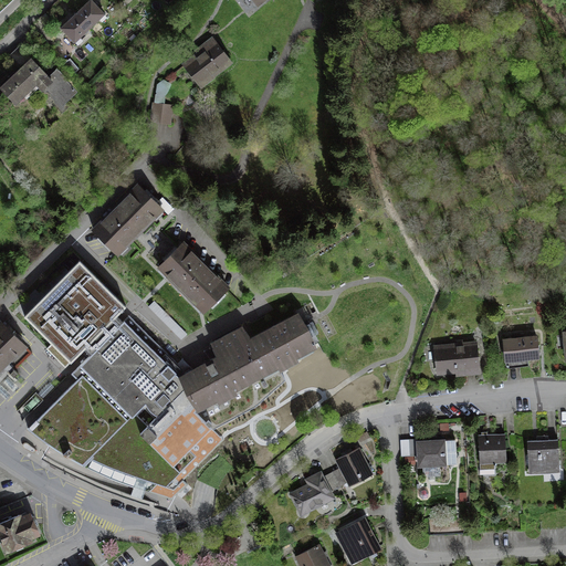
[(112,20),(95,3),(66,32),(83,48),(112,20)]
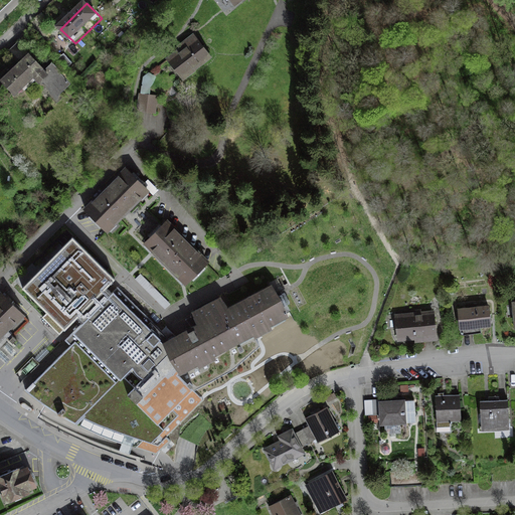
[(209,56),(193,35),(184,42),(186,44),(167,59),(182,77),(209,56)]
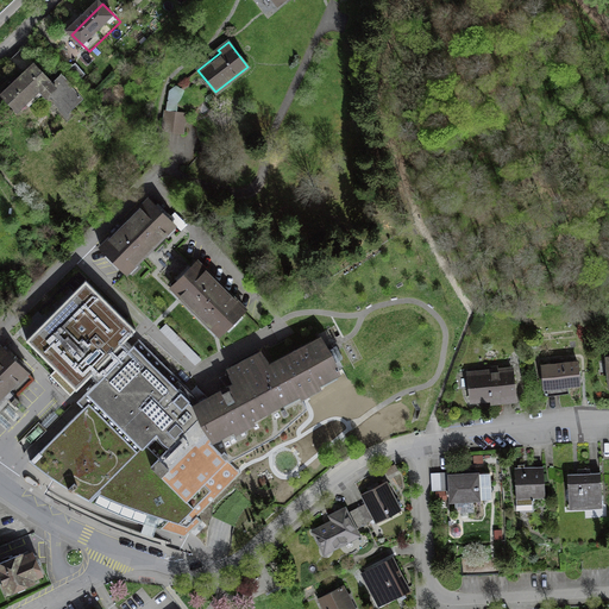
[(54,88),(38,69),(6,99),(24,119),(46,98),(68,120),(87,100),(66,79),(54,88)]
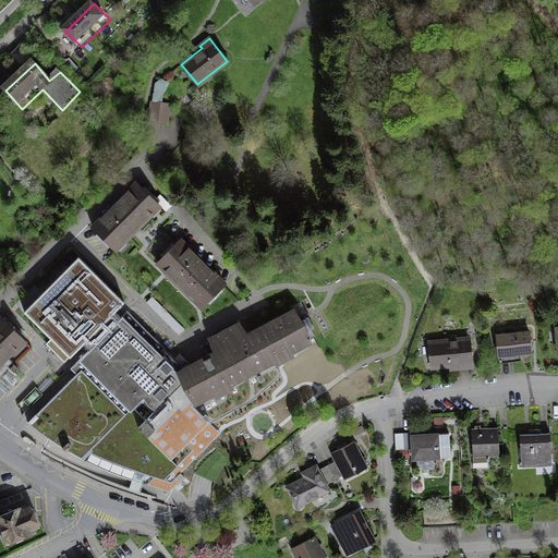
[(162,80),(156,84),(154,101),(160,102),(161,94),(168,83),(162,80)]
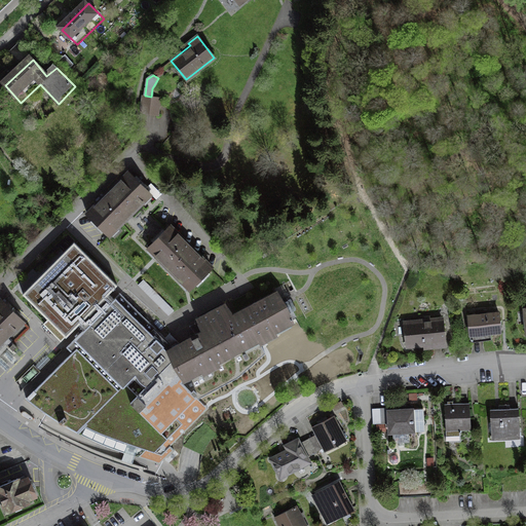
[(145,96),(143,96),(141,113),(157,115),(159,98),(151,97),(145,96)]
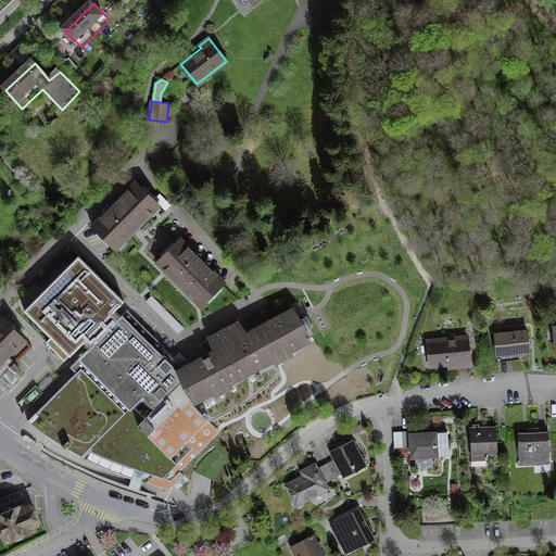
[(115,249),(159,205),(136,182),(92,226),(115,249)]
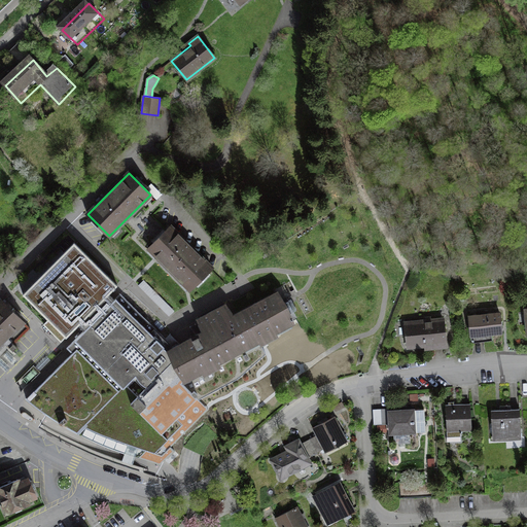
[(212,268),(170,226),(148,248),(190,289),(212,268)]
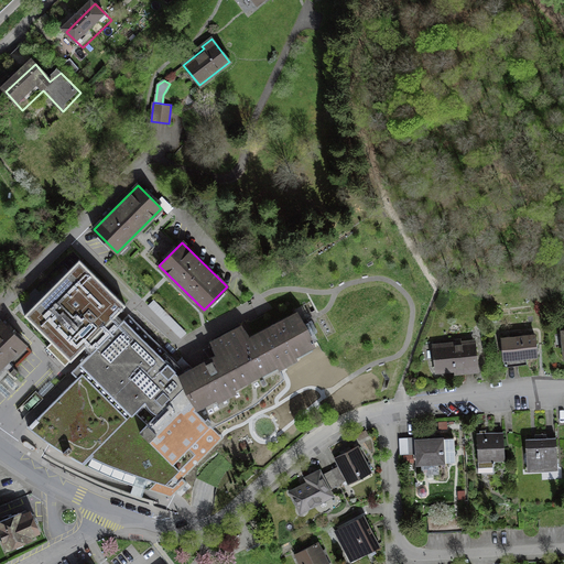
[(129,314),(123,321),(117,314),(125,305),(79,259),(24,314),(52,342),(47,345),(46,347),(52,353),(56,357),(58,359),(60,358),(64,354),(71,360),(84,347),(89,353),(73,370),(72,371),(74,375),(77,378),(29,426),(36,434),(49,443),(58,449),(73,458),(88,466),(100,472),(114,477),(129,483),(137,475),(138,475),(138,477),(139,478),(140,480),(141,480),(142,480),(143,480),(144,479),(147,478),(154,480),(165,484),(195,455),(187,447),(209,425),(212,427),(255,405),(284,379),(279,368),(296,359),(295,353),(312,344),(310,338),(311,337),(308,333),(306,329),(304,329),(296,314),(274,326),(273,324),(271,325),(272,327),(248,340),(240,327),(213,342),(219,355),(194,369),(190,365),(188,366),(182,360),(179,364),(129,314)]
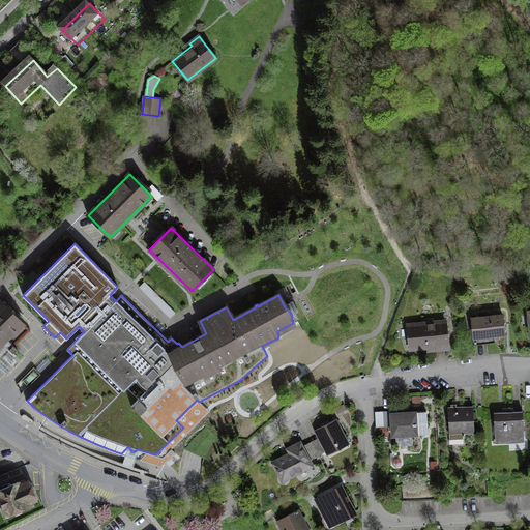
[(7,340),(24,323),(2,301),(0,303),(0,346),(3,343),(13,352),(17,349),(7,340)]
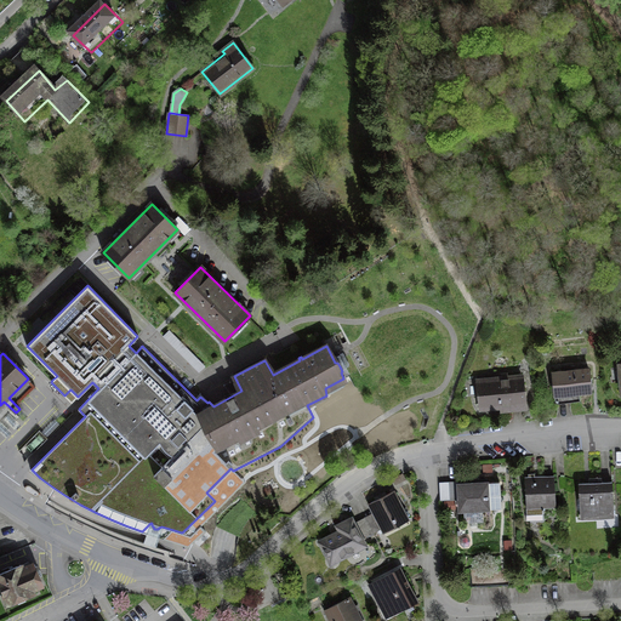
[(552,372),(556,403),(580,400),(580,392),(591,391),(588,369),(552,372)]
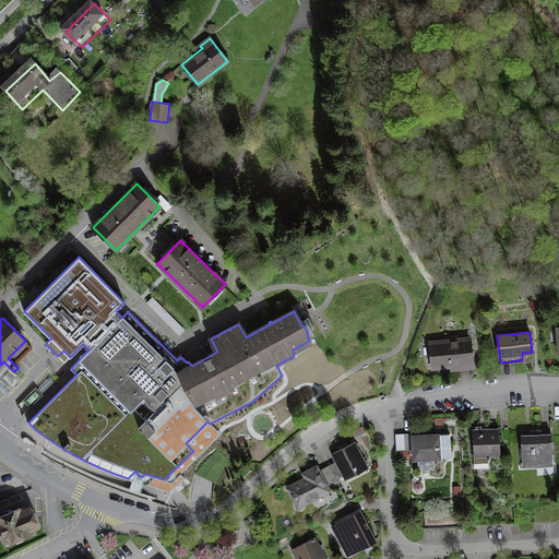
[(451,369),(473,367),(471,339),(430,342),(432,368),(451,366),(451,369)]
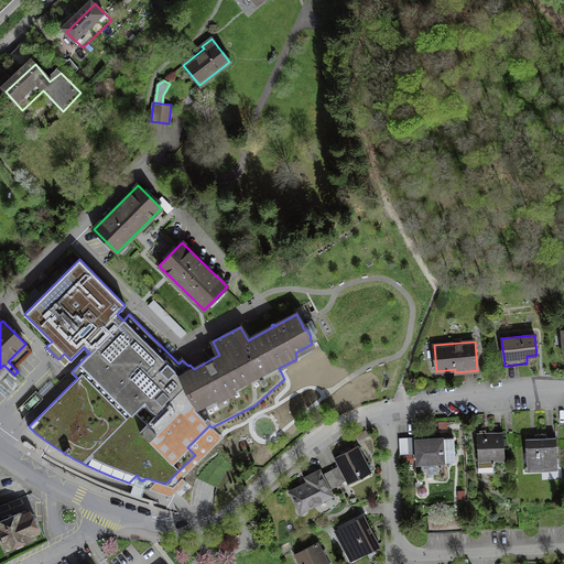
[(43,398),(35,391),(18,410),(24,416),(43,398)]
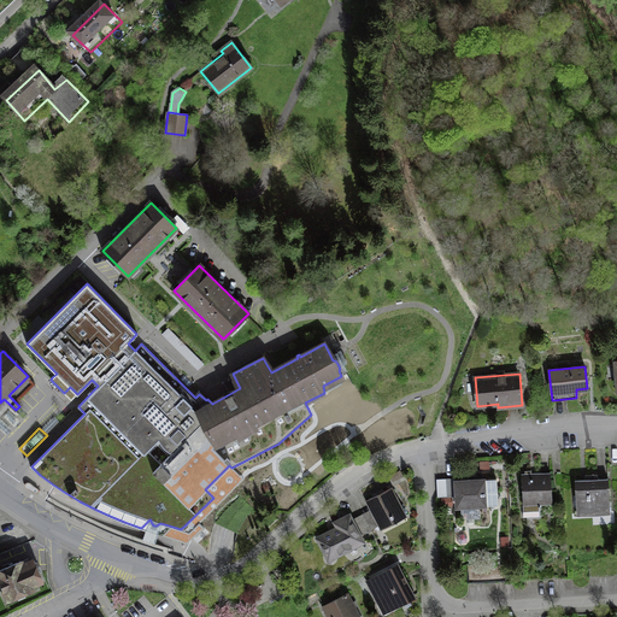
[(551,474),(521,475),(523,517),(539,516),(538,504),(552,503),(551,474)]
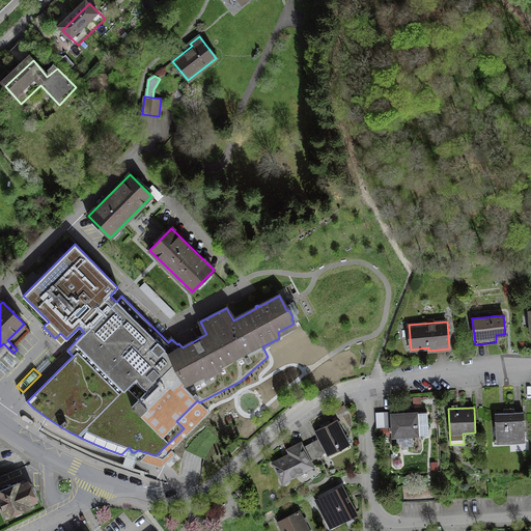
[(507,413),(495,414),(496,442),(525,441),(523,412),(514,413),(514,409),(507,409),(507,413)]
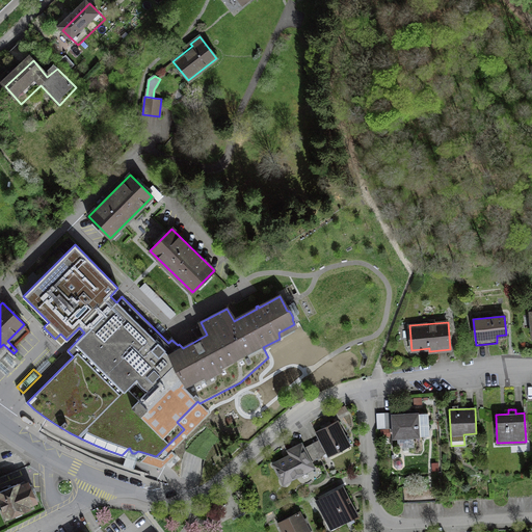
[(393,428),(392,415),(392,413),(384,413),(384,428),(393,428)]
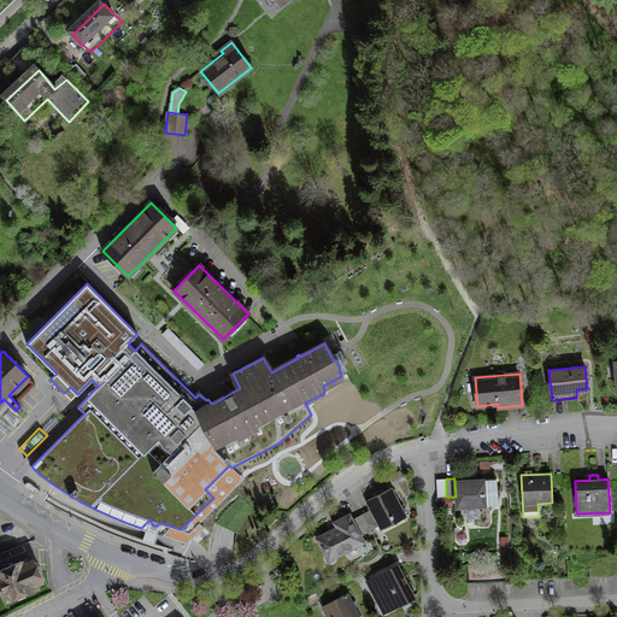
[(497,479),(454,481),(456,497),(456,507),(498,505),(497,479)]
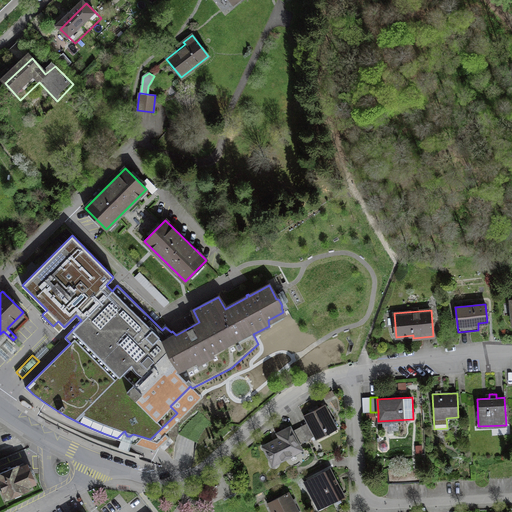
[(20,402),(21,404),(25,406),(28,408),(29,409),(30,409),(31,408),(32,407),(32,406),(31,405),(25,400),(24,400),(22,400),(21,401),(20,402)]
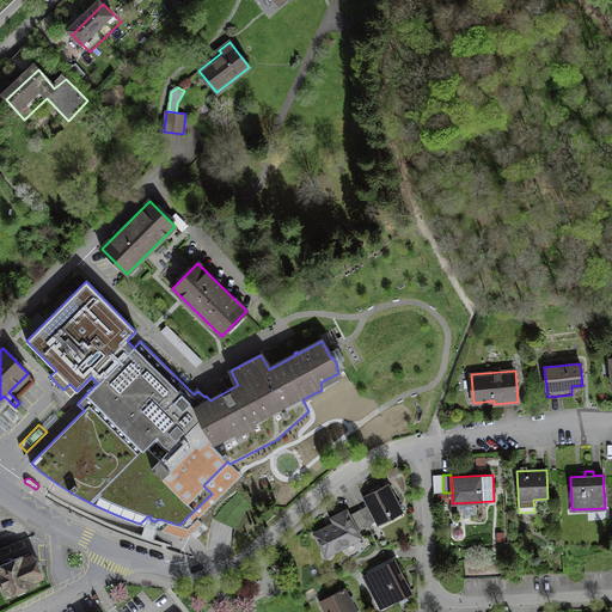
[(403,512),(389,483),(362,496),(367,506),(359,509),(367,526),(375,521),(377,525),(403,512)]
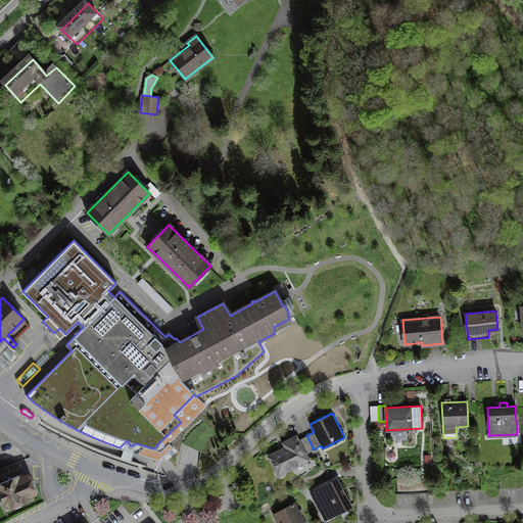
[(314,449),(306,435),(297,440),(296,437),(290,440),(286,442),(288,447),(270,457),(279,474),(306,460),(304,455),(314,449)]
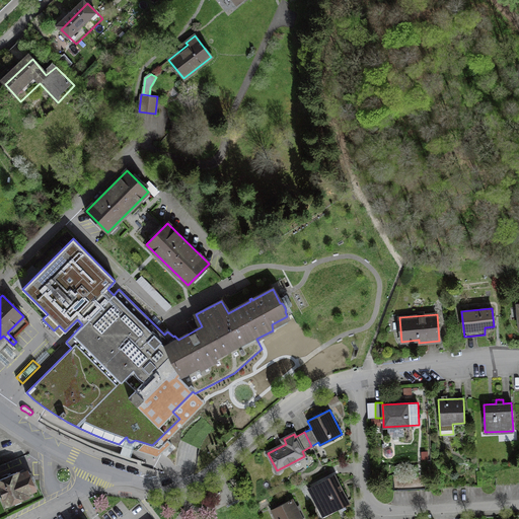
[(510,469),(503,470),(503,485),(511,485),(510,469)]
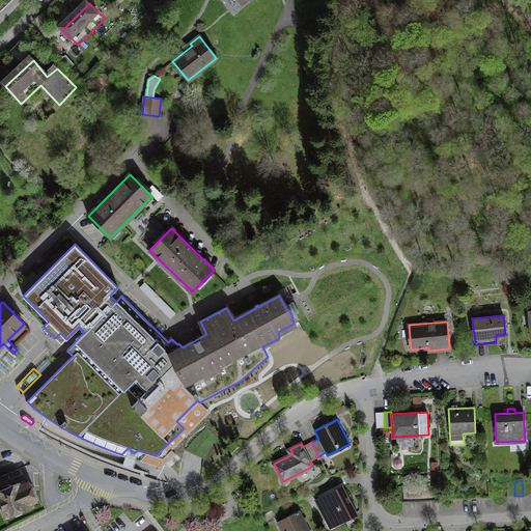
[(18,482),(0,490),(0,500),(6,515),(28,507),(27,503),(35,499),(28,481),(19,485),(18,482)]
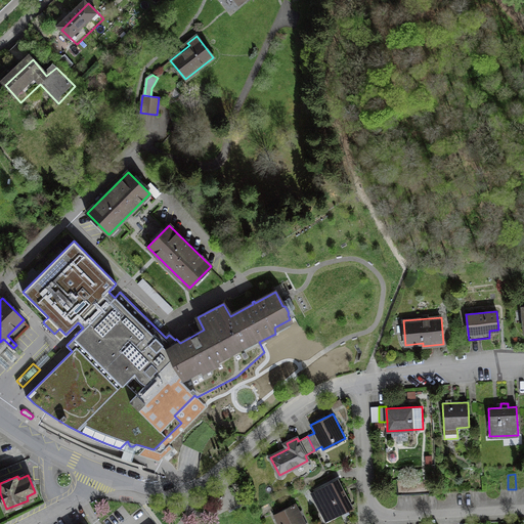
[(508,475),(499,475),(500,490),(508,489),(508,475)]
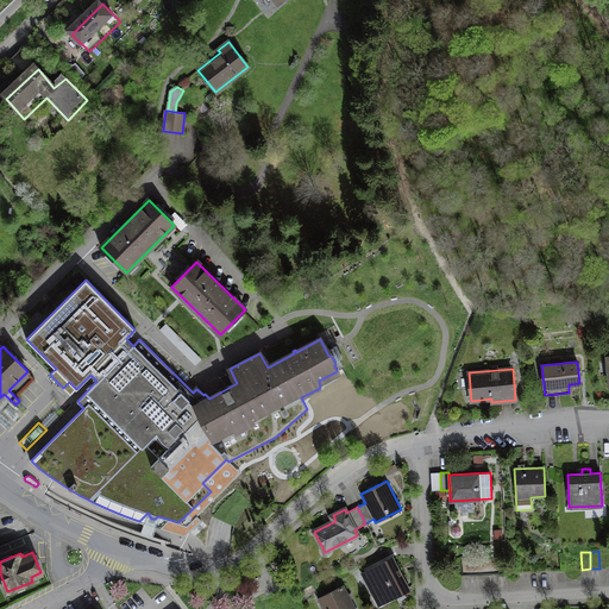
[(556,553),(546,554),(547,571),(556,571),(556,553)]
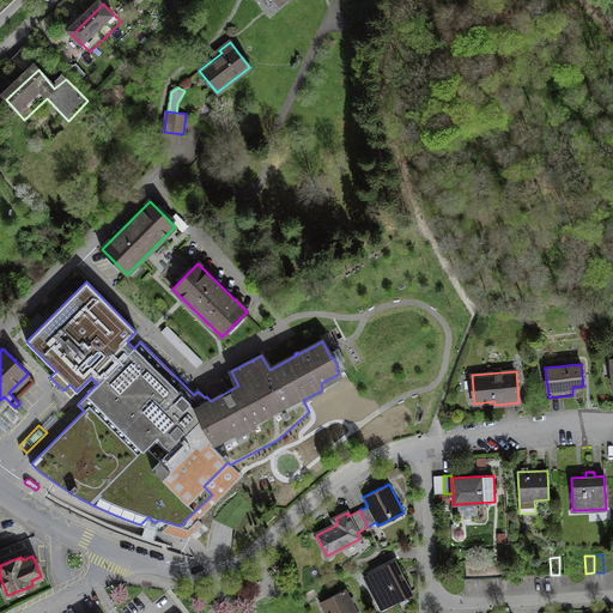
[(568,557),(559,557),(559,575),(569,574),(568,557)]
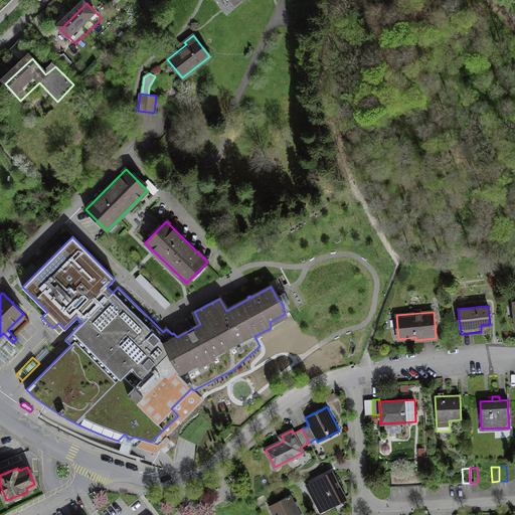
[(455,469),(447,470),(448,484),(455,484),(455,469)]
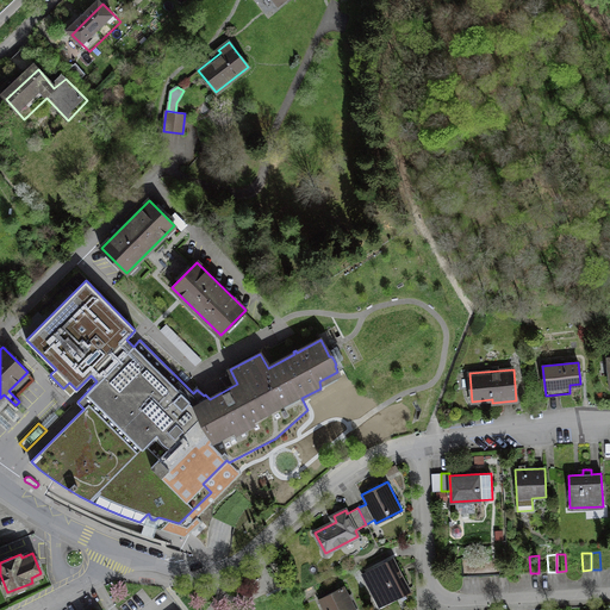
[(547,555),(539,555),(539,573),(548,572),(547,555)]
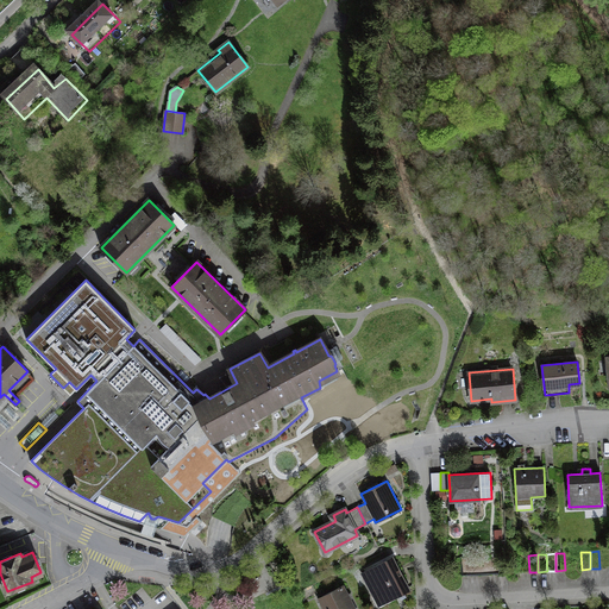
[(528,556),(520,556),(520,572),(529,572),(528,556)]
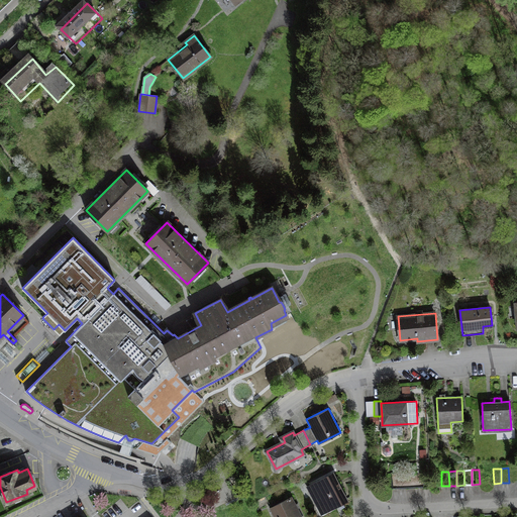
[(413,473),(406,474),(406,488),(414,488),(413,473)]
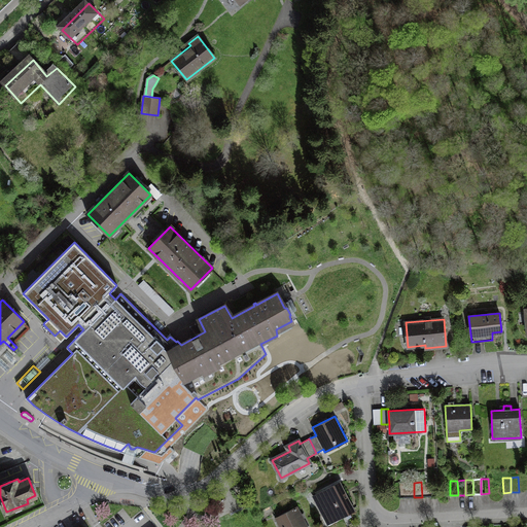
[(429,482),(421,482),(422,497),(430,497),(429,482)]
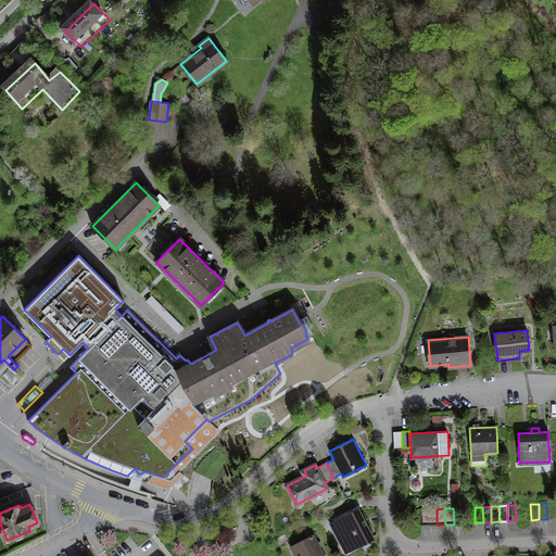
[(420,526),(429,526),(429,509),(420,510),(420,526)]
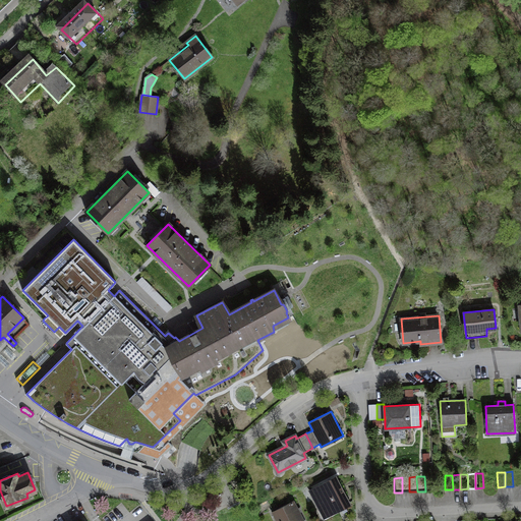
[(337,478),(311,491),(325,515),(349,502),(337,478)]
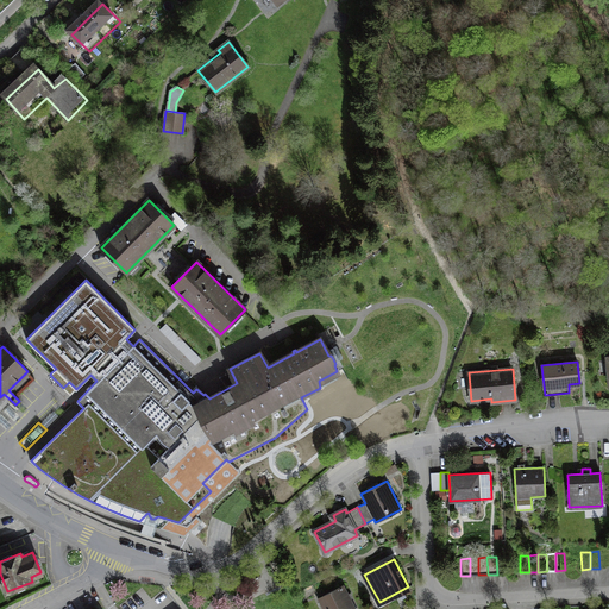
[(353,608),(343,585),(319,598),(324,608),(353,608)]
